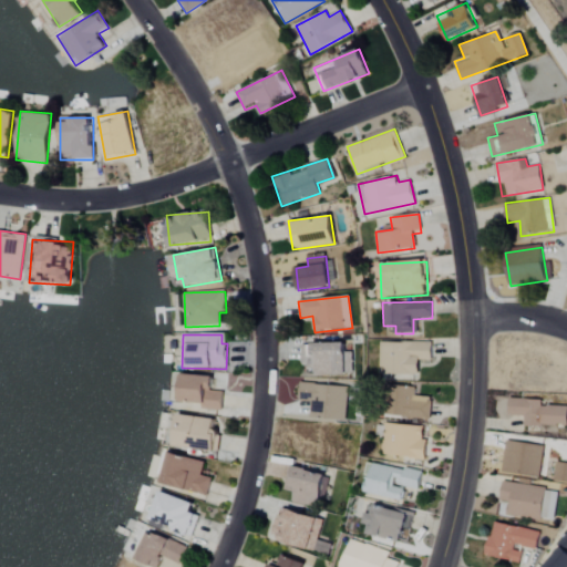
[(420,375),(420,360),(432,360),(432,342),(380,342),(380,375),(420,375)]
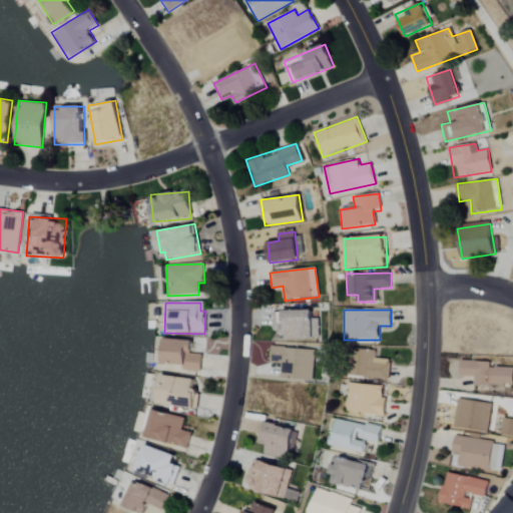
[(285,340),(314,340),(313,311),(273,312),(273,331),(284,330),(285,340)]
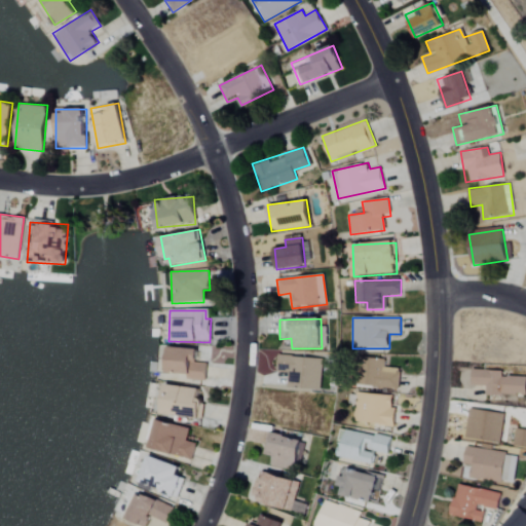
[(165,347),(163,372),(188,374),(187,380),(207,381),(208,364),(197,364),(198,350),(165,347)]
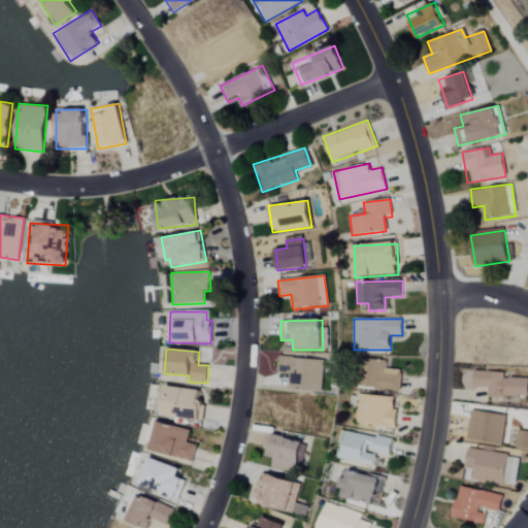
[(399,391),(400,369),(391,369),(392,357),(366,356),(364,389),(399,391)]
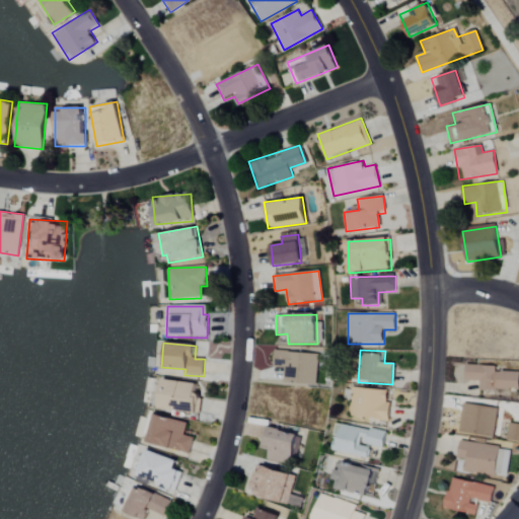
[(316,384),(317,354),(275,352),(274,367),(285,368),(284,383),(316,384)]
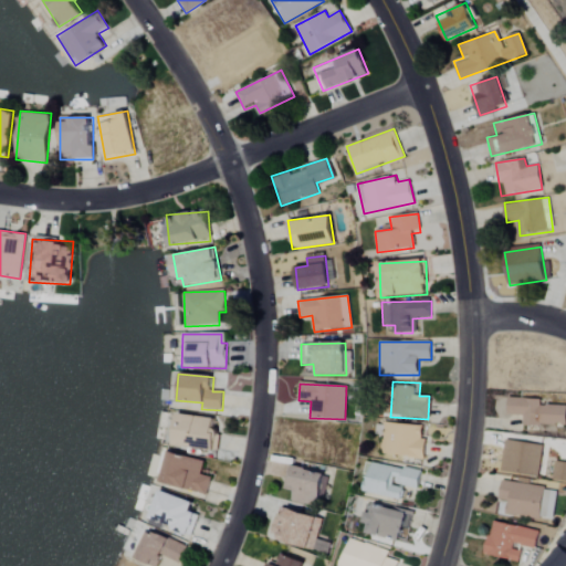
[(507,416),(523,416),(523,425),(565,427),(565,411),(565,406),(540,406),(540,399),(509,398),(507,416)]
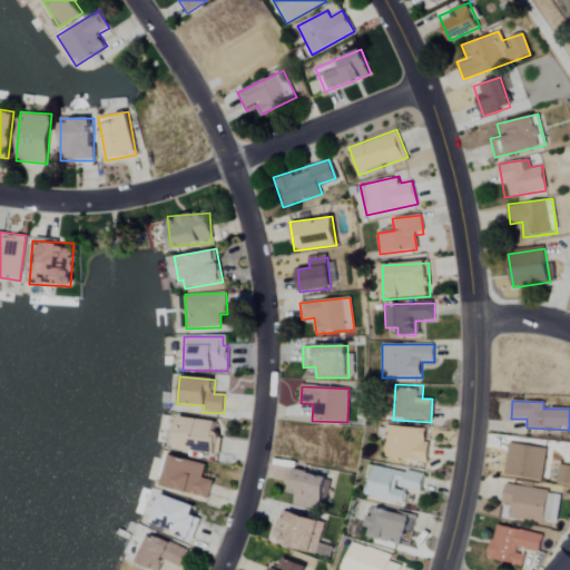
[(217,421),(180,416),(176,450),(217,455),(219,436),(216,435),(217,421)]
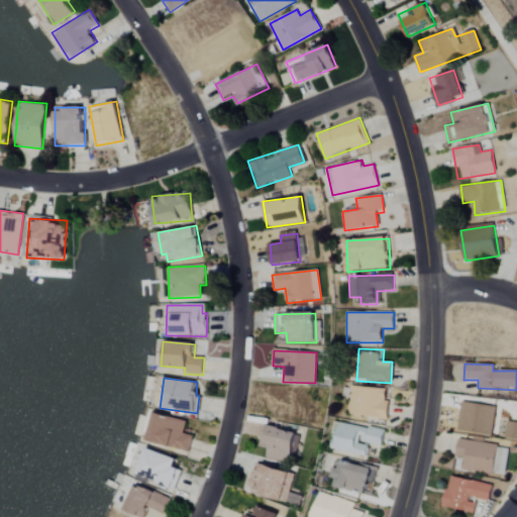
[(349,416),(388,418),(389,401),(386,401),(386,389),(350,387),(349,416)]
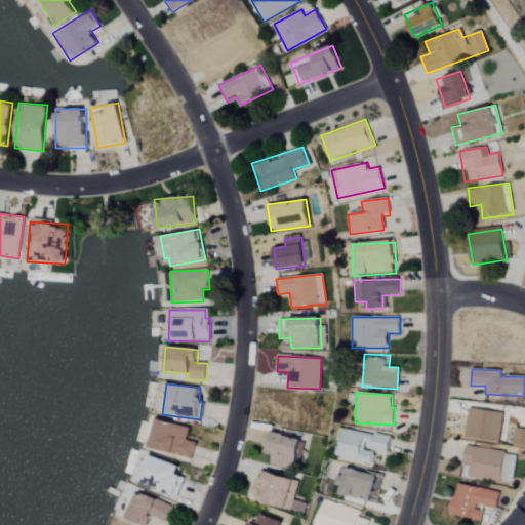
[(499,442),(502,412),(469,408),(466,438),(499,442)]
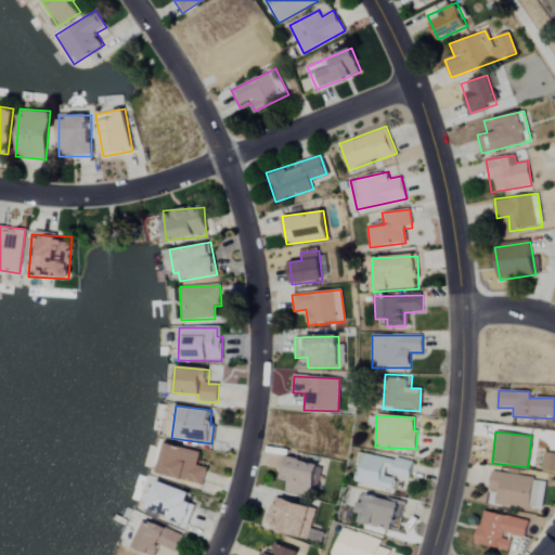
[(159,474),(203,485),(207,468),(197,466),(201,453),(166,444),(159,474)]
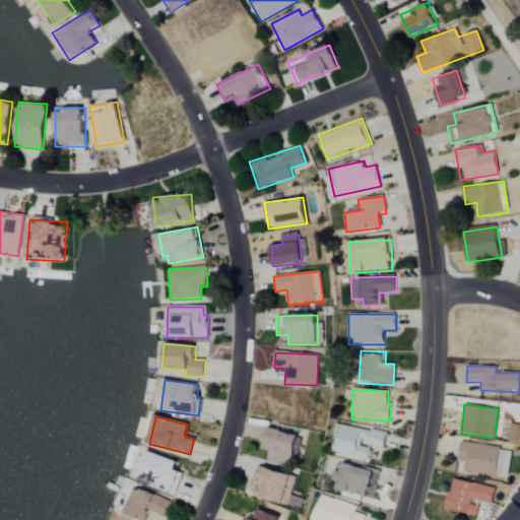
[(519,425),(509,424),(507,442),(519,443),(519,425)]
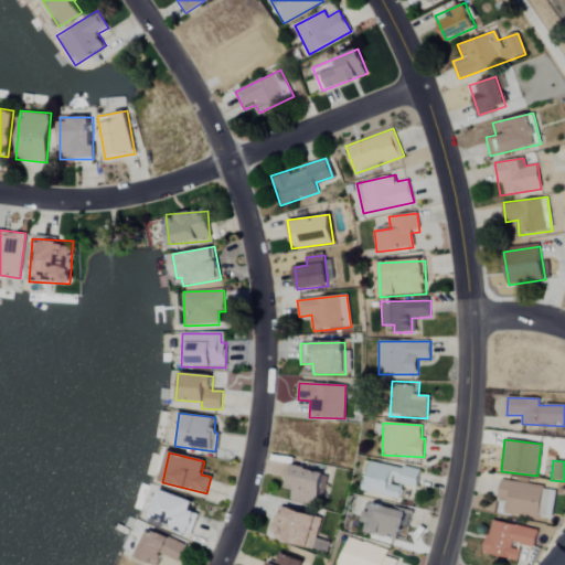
[(401,498),(403,486),(418,488),(422,471),(370,462),(365,492),(401,498)]
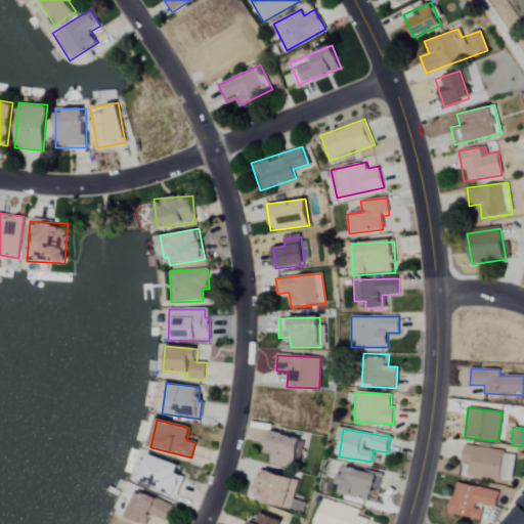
[(270,464),(294,470),(302,439),(267,431),(262,452),(272,454),(270,464)]
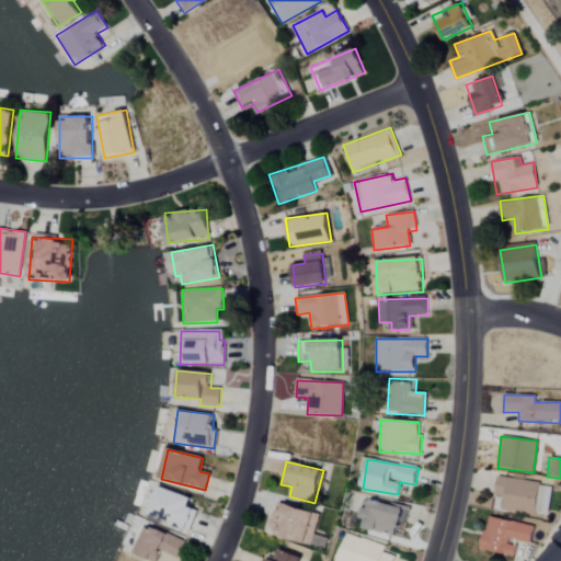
[(548,515),(551,488),(540,487),(541,482),(497,477),(495,495),(503,496),(501,510),(548,515)]
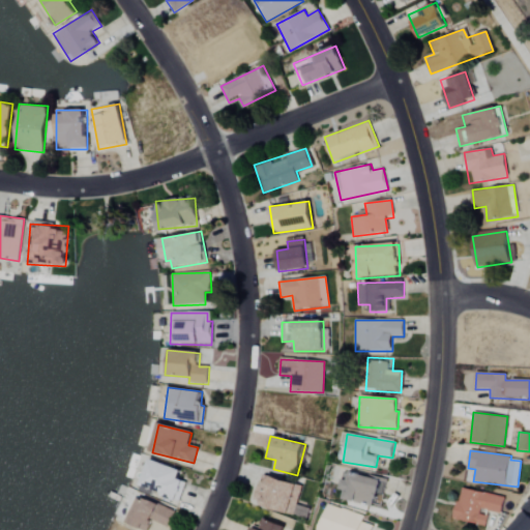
[(141,487),(178,500),(185,480),(179,478),(182,470),(150,460),(141,487)]
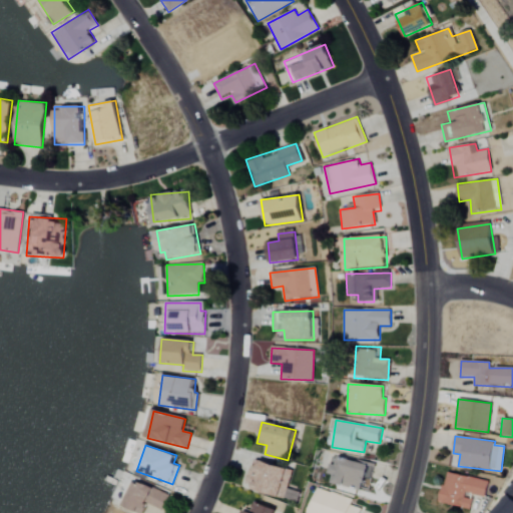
[(333,483),(364,490),(370,465),(335,457),(331,474),(335,475),(333,483)]
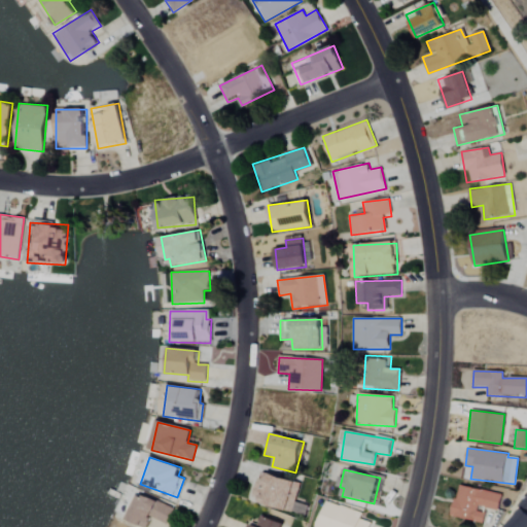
[(296,482),(261,472),(254,501),(289,510),(296,482)]
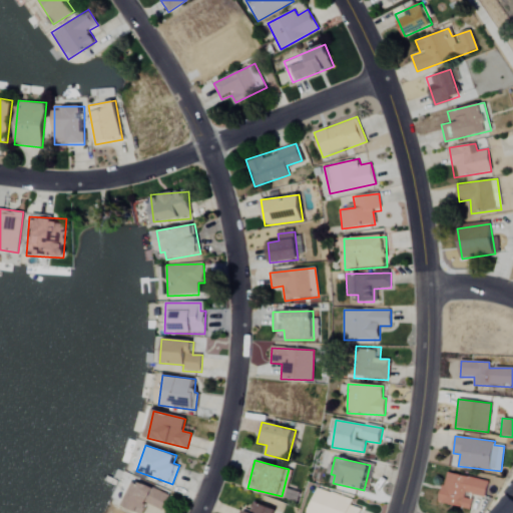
[(488,481),(446,473),(439,503),(470,509),(473,496),(485,499),(488,481)]
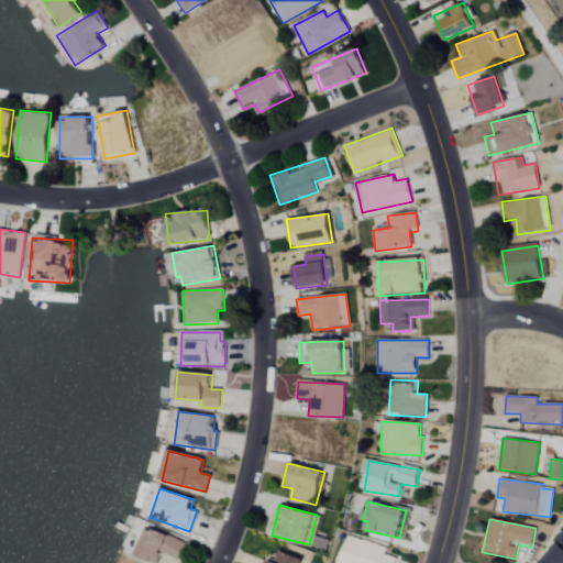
[(136,555),(154,562),(156,562),(162,553),(179,561),(186,544),(148,528),(136,555)]
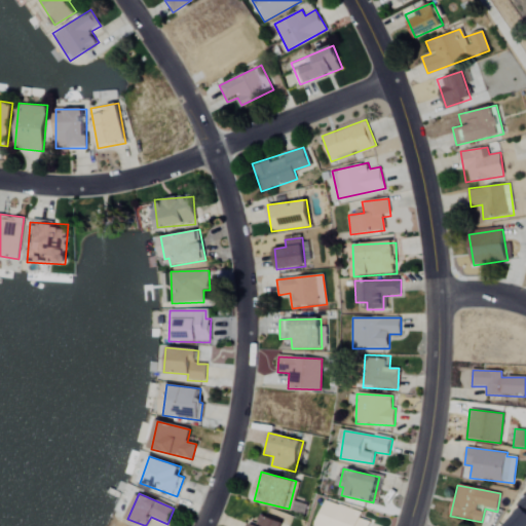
[(363,512),(324,501),(316,525),(369,525),(371,522),(361,519),(363,512)]
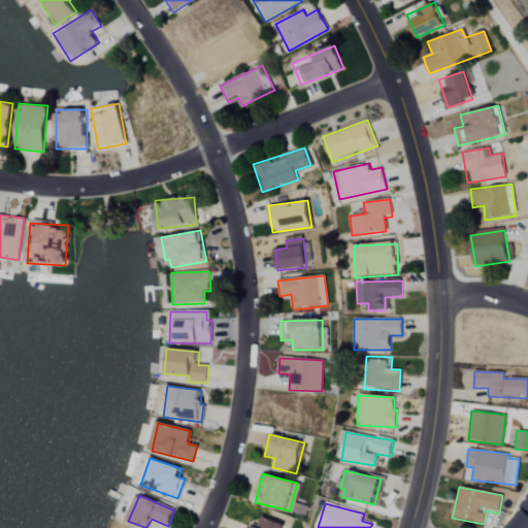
[(282,527),(284,524),(261,519),(259,527),(258,527),(251,526),(250,527),(282,527)]
